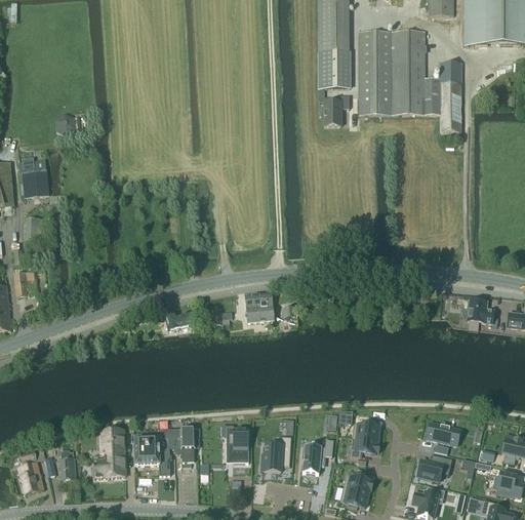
[(317,0),(318,50),(318,87),(350,87),(350,50),(349,50),(348,6),(348,0),(317,0)]
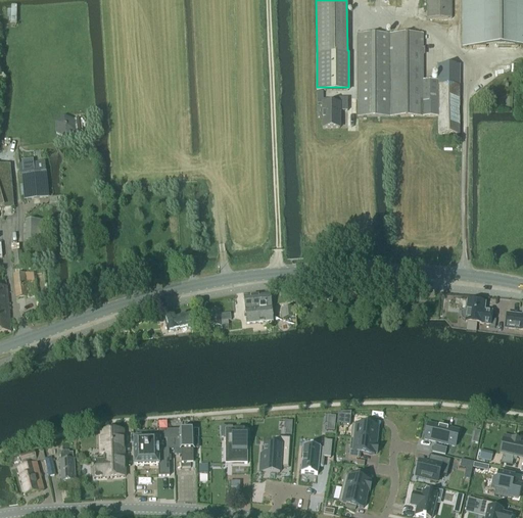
[(426,0),(426,14),(452,14),(450,0),(426,0)]
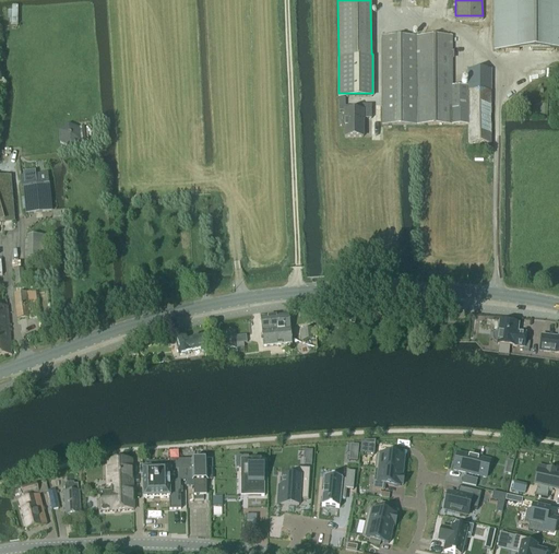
[(495,0),(496,46),(507,46),(558,46),(558,0),(495,0)]
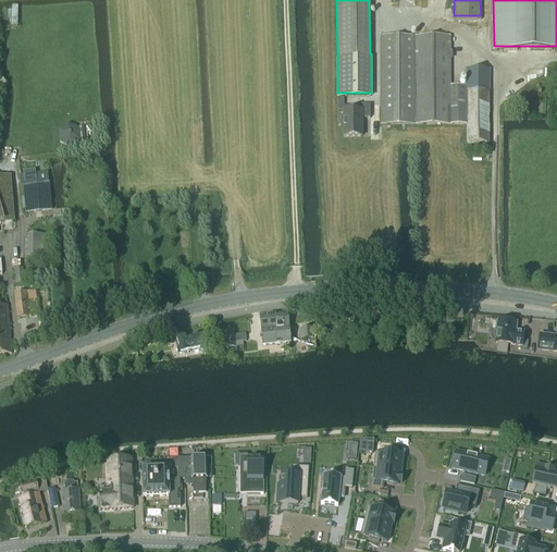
[(381,33),(380,121),(467,121),(467,82),(449,82),(450,33),(381,33)]
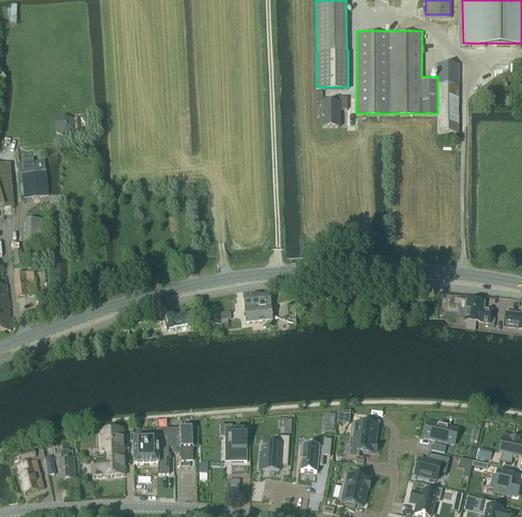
[(437,76),(437,113),(436,131),(458,131),(459,61),(437,61),(437,76)]
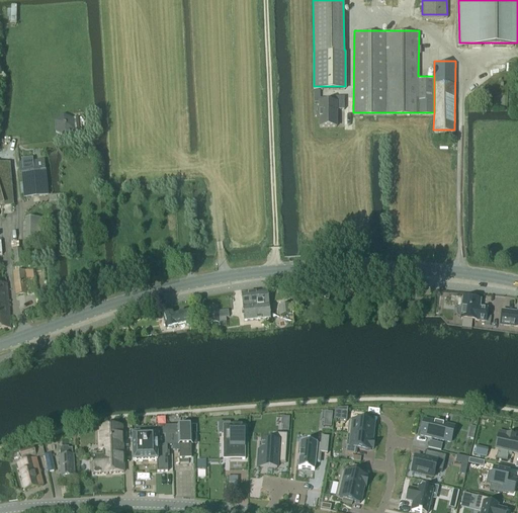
[(318,98),(318,123),(336,123),(336,106),(344,106),(344,93),(330,93),(330,98),(318,98)]
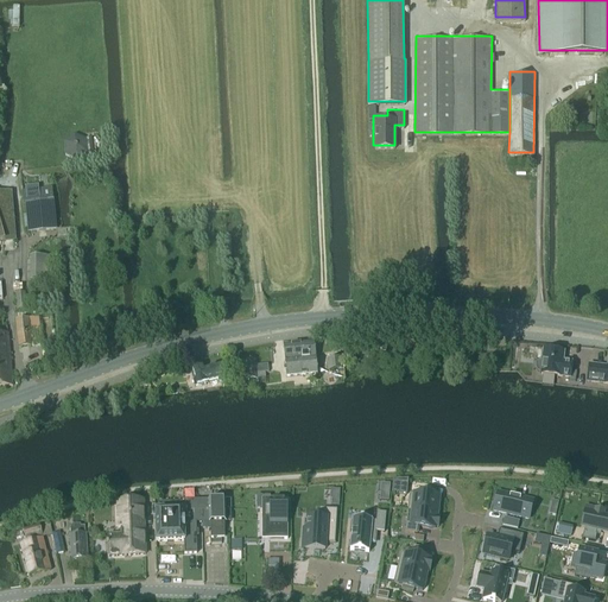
[(76,158),(87,150),(87,137),(75,131),(63,139),(64,152),(76,158)]
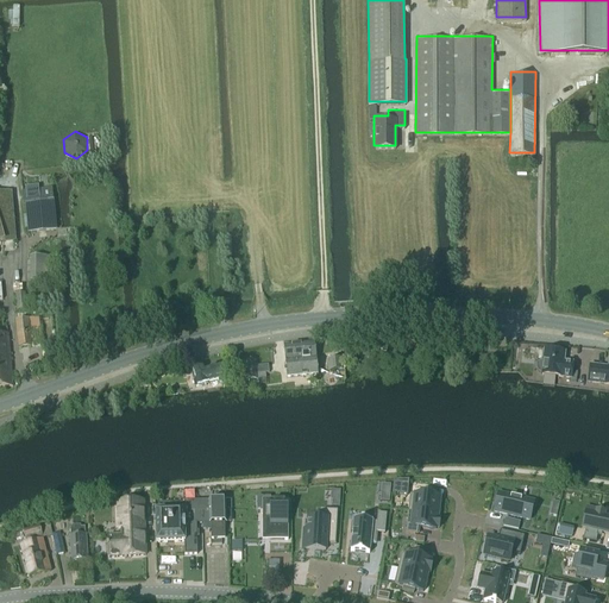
[(23,199),(24,199),(27,228),(56,225),(54,195),(52,195),(51,183),(22,187),(23,199)]
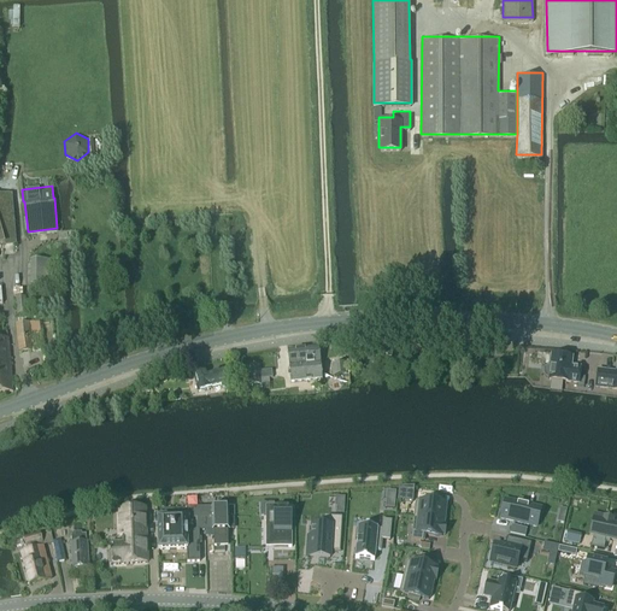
[(0,240),(15,239),(11,191),(0,191),(0,240)]
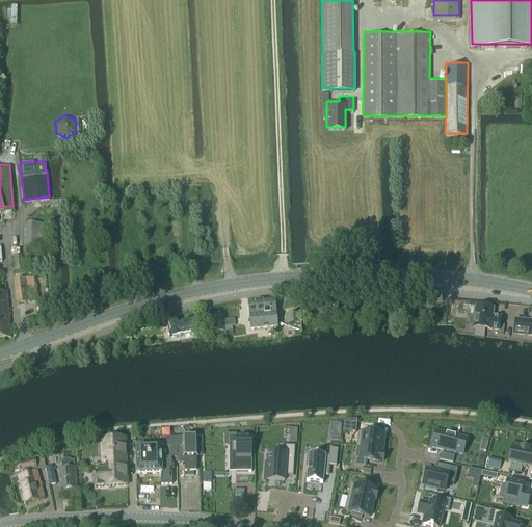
[(26,241),(46,240),(45,220),(25,222),(26,241)]
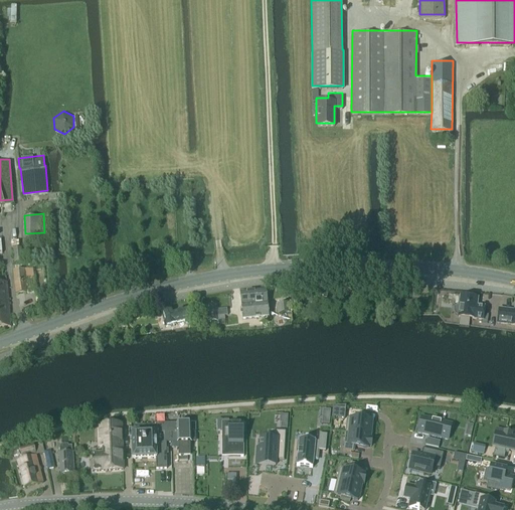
[(19,244),(13,245),(14,258),(21,257),(21,256),(23,255),(21,244),(19,245),(19,244)]
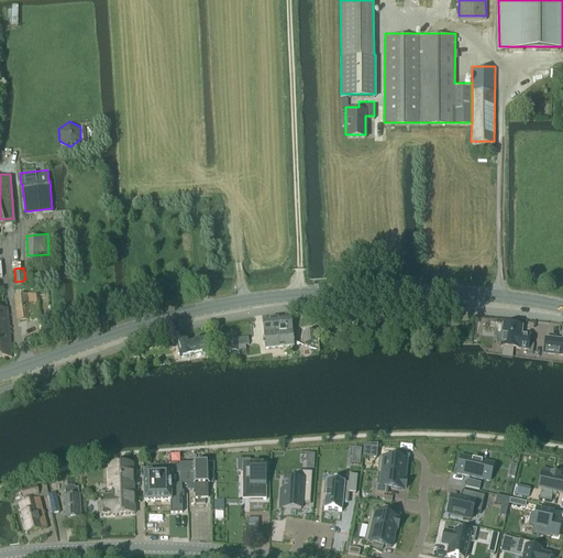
[(18,318),(24,317),(39,315),(35,291),(14,292),(18,318)]
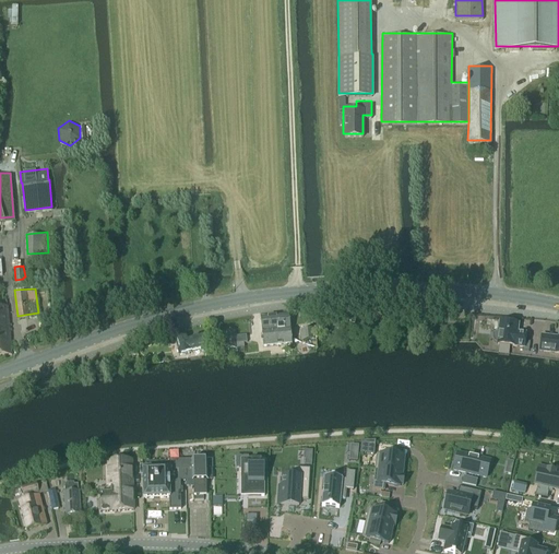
[(0,352),(12,351),(7,303),(0,303),(0,352)]
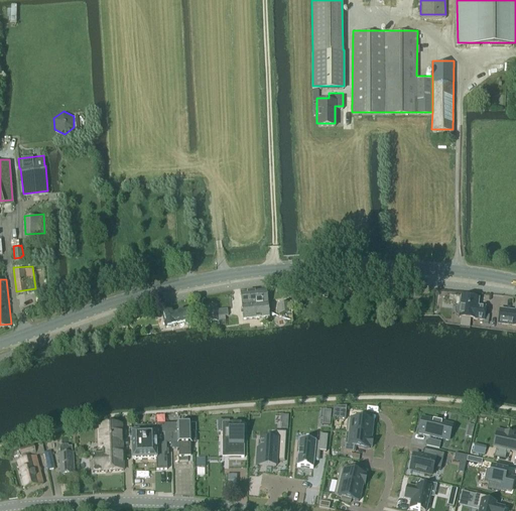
[(266,286),(241,289),(242,301),(249,301),(250,303),(256,303),(256,302),(268,301),(267,292),(268,291),(268,288),(266,287),(266,286)]
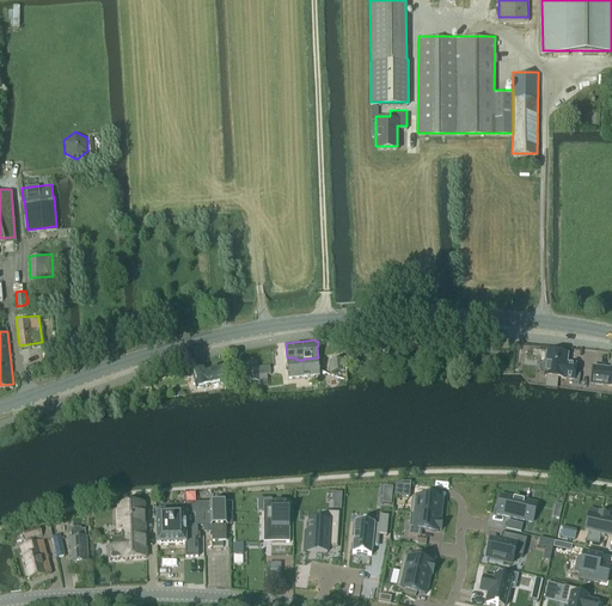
[(574,375),(575,362),(565,361),(567,350),(548,348),(546,359),(542,359),(539,361),(539,366),(540,369),(545,372),(574,375)]
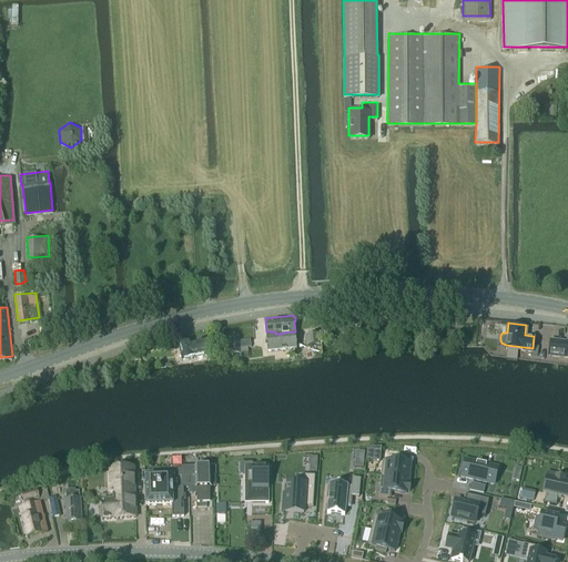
[(320,340),(318,330),(304,331),(305,341),(320,340)]
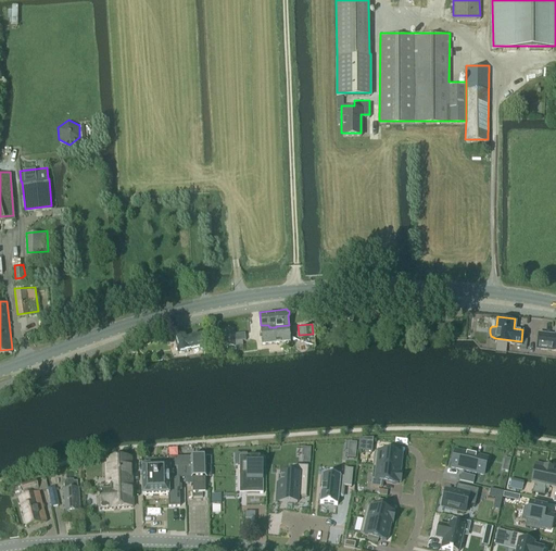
[(235,337),(234,332),(232,325),(225,326),(227,343),(228,343),(228,348),(236,347),(235,340),(242,339),(242,336),(235,337)]
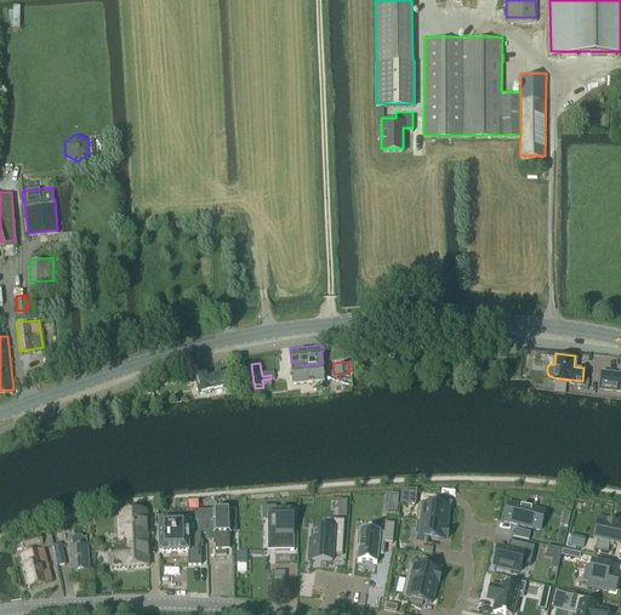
[(300,363),(291,363),(292,380),(324,377),(323,363),(308,364),(308,365),(301,365),(300,363)]
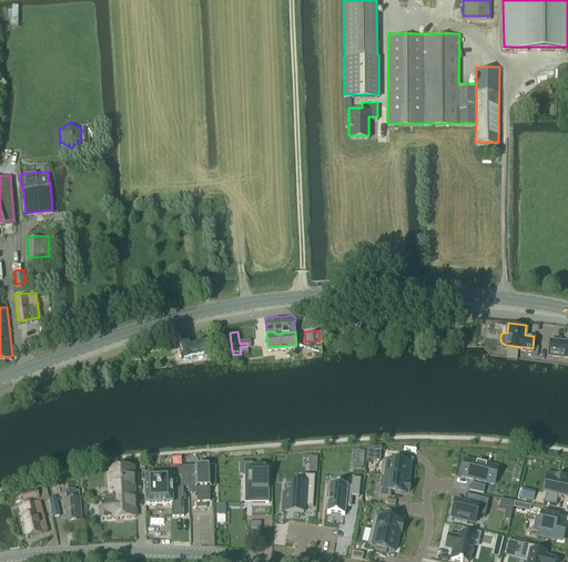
[(211,349),(208,335),(191,339),(191,337),(178,340),(182,356),(204,350),(204,351),(211,349)]
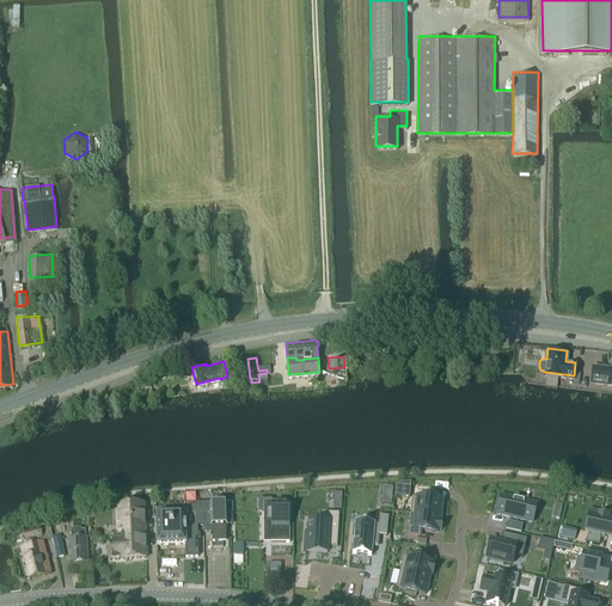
[(611,366),(593,363),(591,380),(611,381),(611,366)]
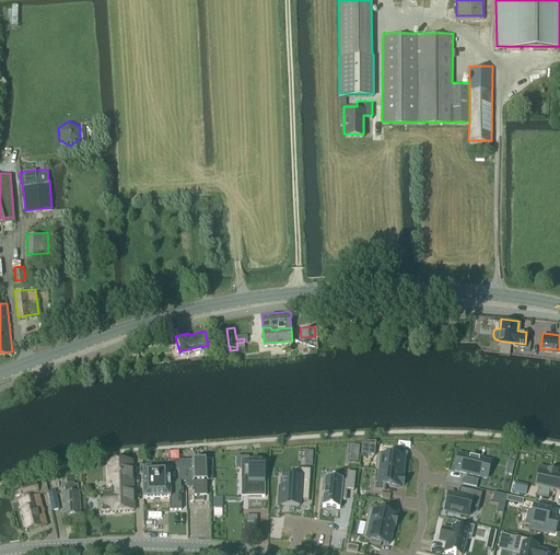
[(130,354),(136,353),(133,348),(141,346),(139,339),(127,344),(130,354)]
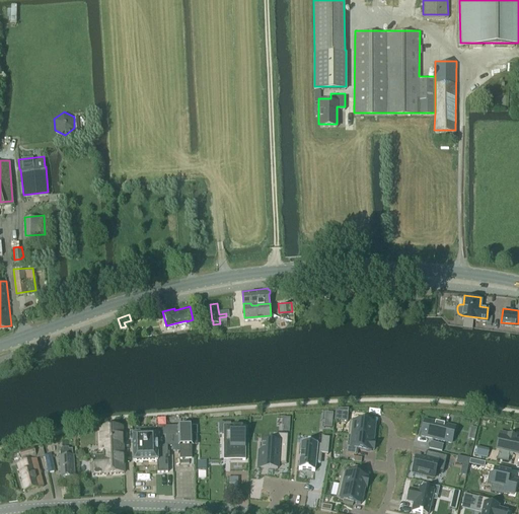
[(335,406),(334,417),(335,417),(335,413),(347,415),(347,419),(348,405),(335,406)]
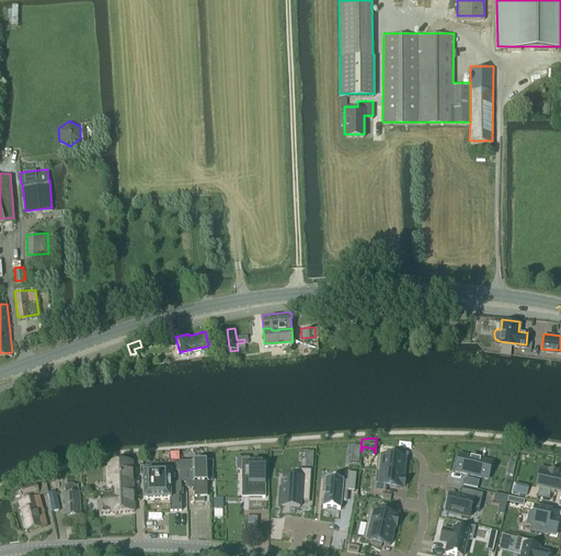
[(377,452),(376,466),(402,469),(402,467),(403,464),(404,455),(397,454),(397,451),(386,450),(386,453),(377,452)]
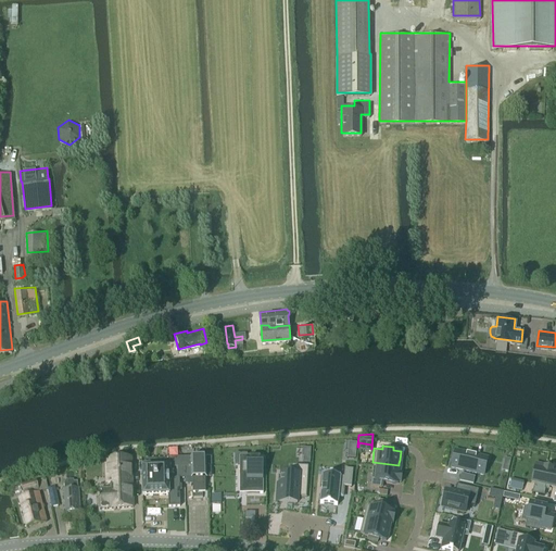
[(455,447),(451,463),(483,471),(487,454),(455,447)]
